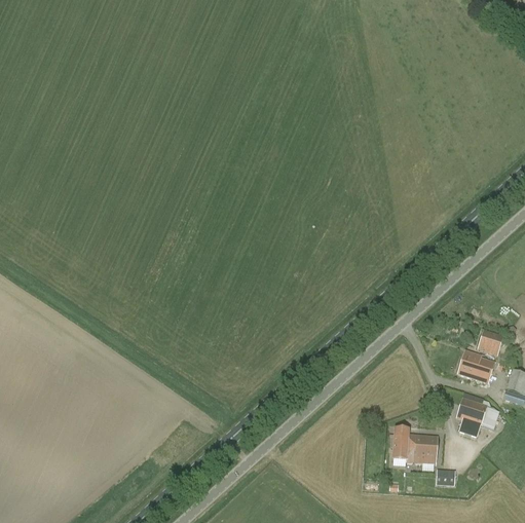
[(484,329),(478,349),(498,356),(504,336),(484,329)]
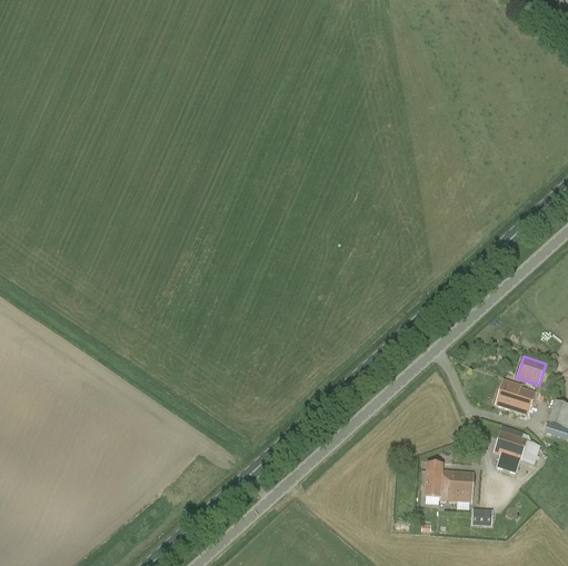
[(522,385),(505,379),(496,404),(529,415),(536,393),(521,388),(522,385)]
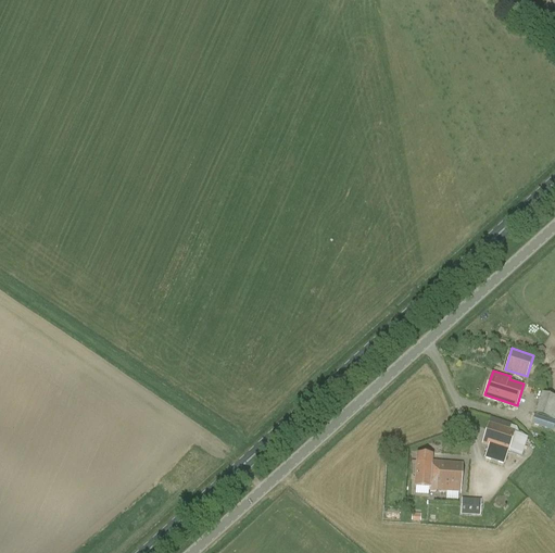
[(533,420),(554,428),(554,394),(542,390),(533,420)]
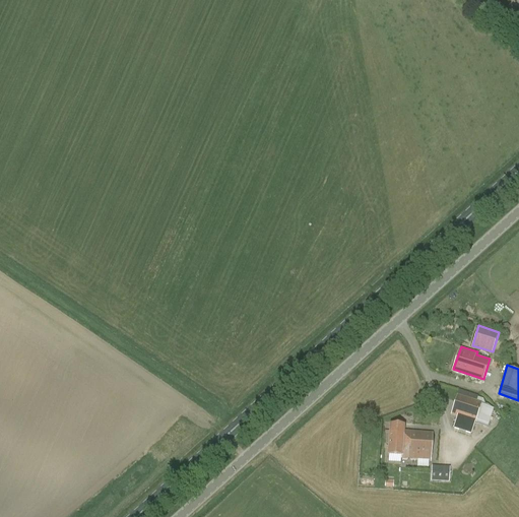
[(485,401),(483,396),(478,394),(477,398),(458,392),(451,412),(457,414),(454,426),(471,432),(475,421),(488,425),(495,406),(489,402),(485,401)]
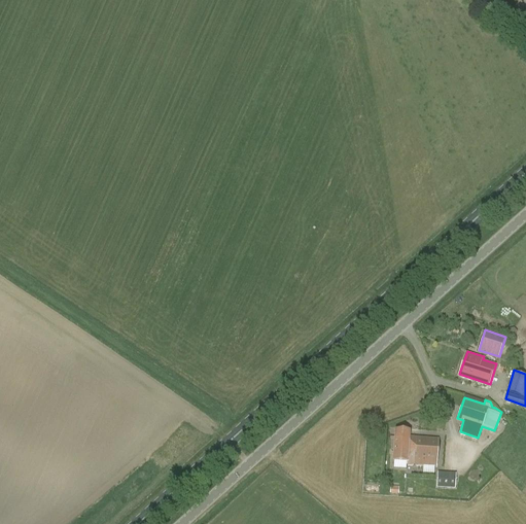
[(410,463),(414,463),(416,435),(411,435),(411,429),(396,428),(393,459),(410,460),(410,463)]
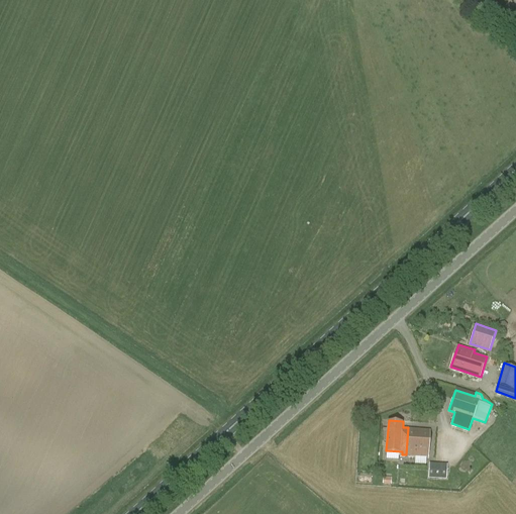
[(408,427),(406,454),(429,455),(431,428),(408,427)]
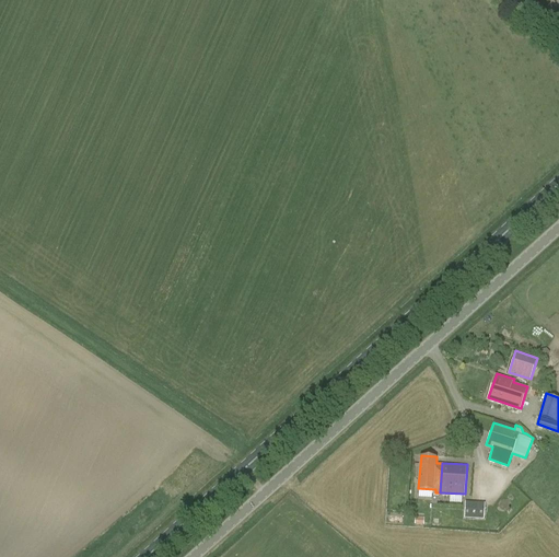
[(466,500),(465,514),(485,515),(486,501),(466,500)]
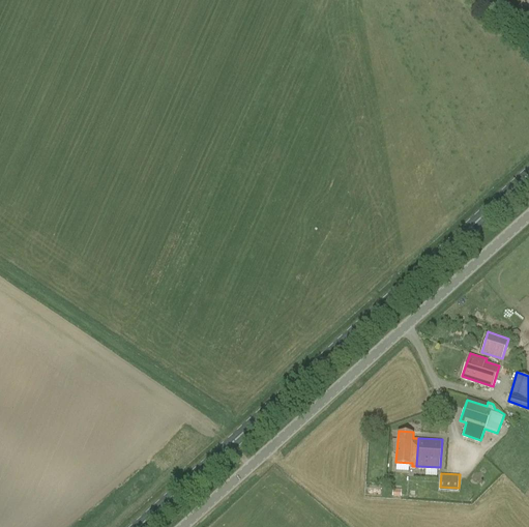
[(393,495),(402,495),(402,484),(393,482),(393,495)]
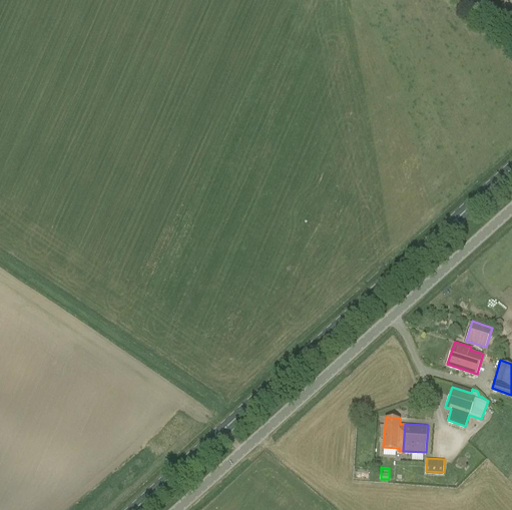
All buildings are outlined.
